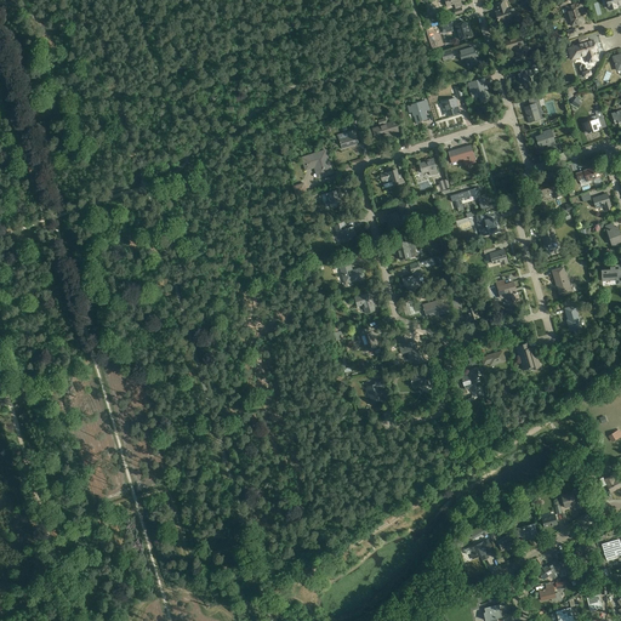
[(437,0),(439,1),(442,0),(444,0),(446,4),(446,6),(454,4),(456,10),(454,10),(455,15),(463,12),(462,9),(461,9),(461,6),(462,6),(460,0),(437,0)]
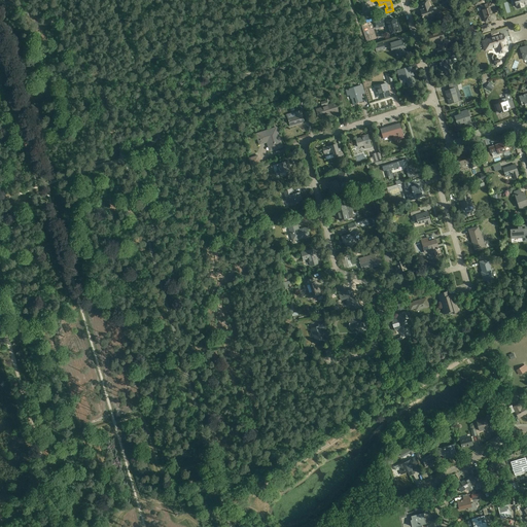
[(431,19),(434,18),(441,15),(438,10),(437,10),(436,7),(431,9),(431,7),(430,7),(428,2),(421,4),(423,11),(421,12),(424,20),(430,18),(431,19)]
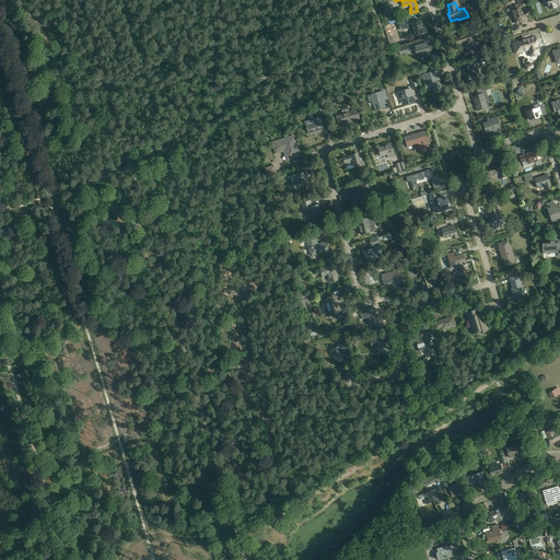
[(522,2),(516,4),(510,7),(515,24),(527,20),(524,10),(526,9),(524,2),(522,3),(522,2)]
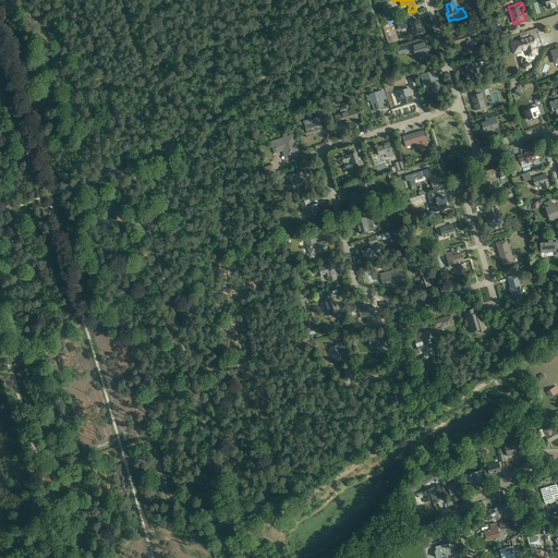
[(404,17),(397,20),(398,26),(399,31),(408,27),(407,24),(404,17)]
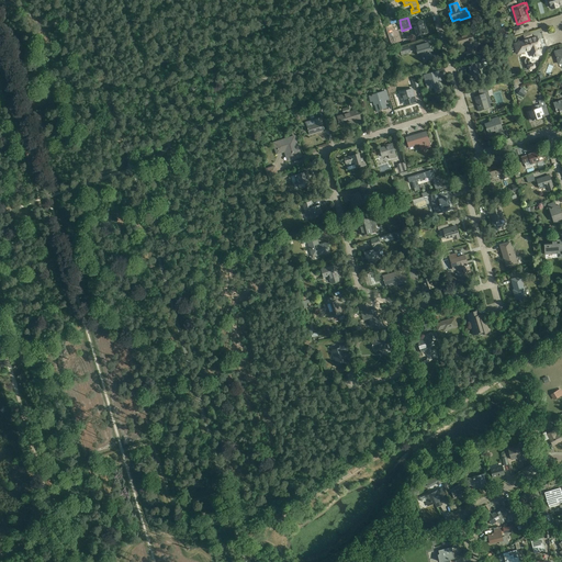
[(416,36),(422,34),(427,33),(425,27),(424,27),(422,21),(413,23),(416,36)]
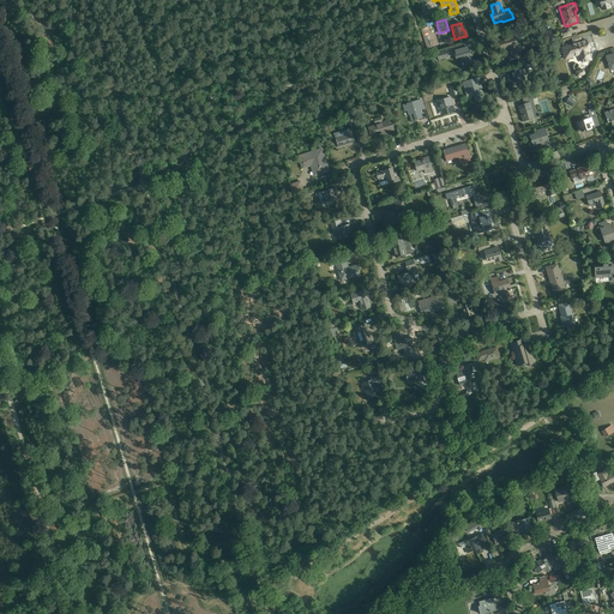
[(515,36),(505,40),(499,41),(501,50),(509,48),(511,58),(507,58),(510,62),(519,60),(516,46),(518,44),(515,36)]
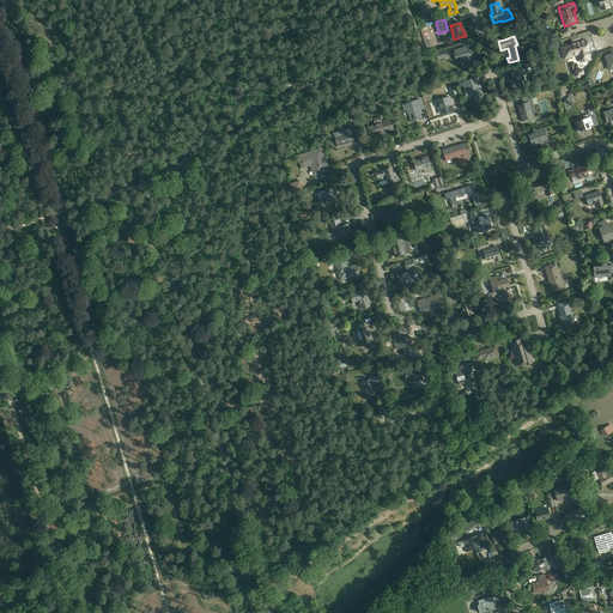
[(582,62),(584,61),(590,60),(588,52),(589,52),(586,41),(562,48),(564,59),(580,54),(582,62)]
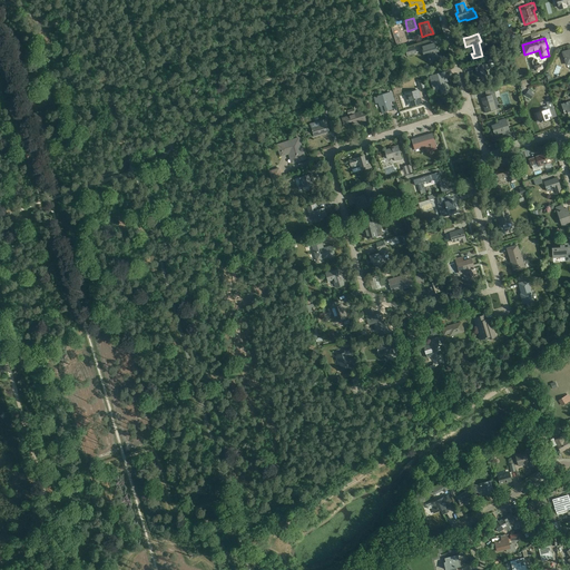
[(423,55),(426,53),(429,52),(430,57),(432,56),(433,61),(440,60),(438,53),(439,53),(438,49),(436,49),(434,43),(425,47),(421,47),(423,55)]
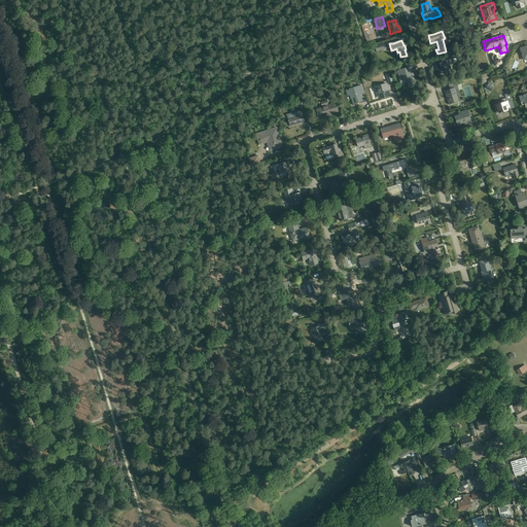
[(371,53),(377,50),(377,51),(385,49),(383,43),(375,45),(369,46),(371,53)]
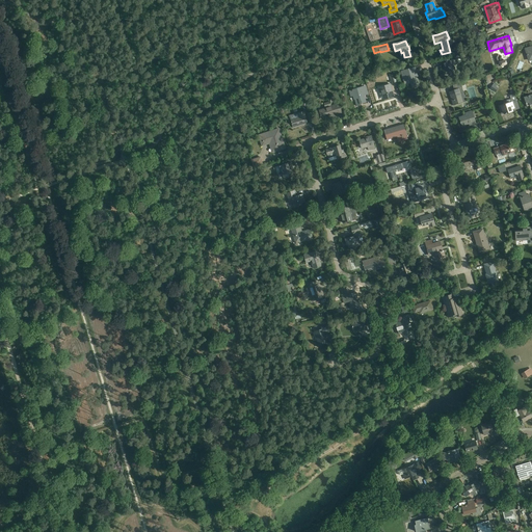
[(462,51),(454,53),(455,60),(464,57),(462,51)]
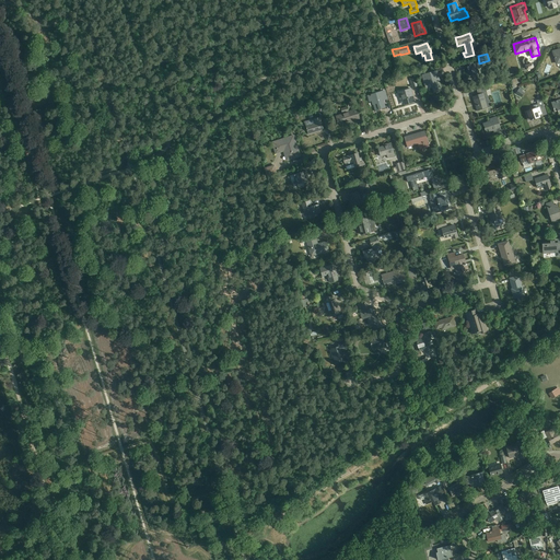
[(469,82),(475,81),(480,79),(478,69),(476,70),(474,62),(466,66),(467,70),(468,69),(469,72),(466,73),(469,82)]
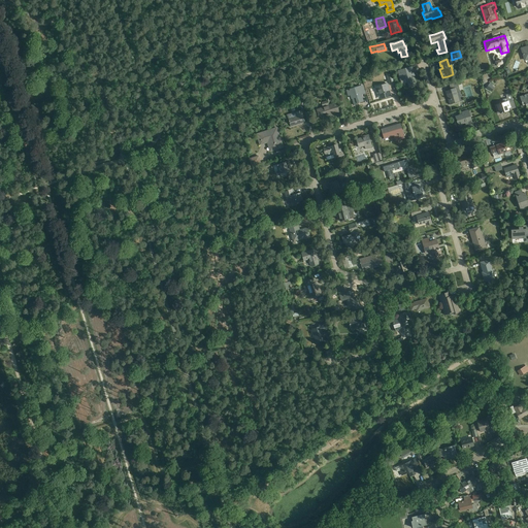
[(411,67),(398,71),(401,79),(408,77),(410,81),(407,81),(409,87),(417,85),(414,75),(415,75),(411,67)]
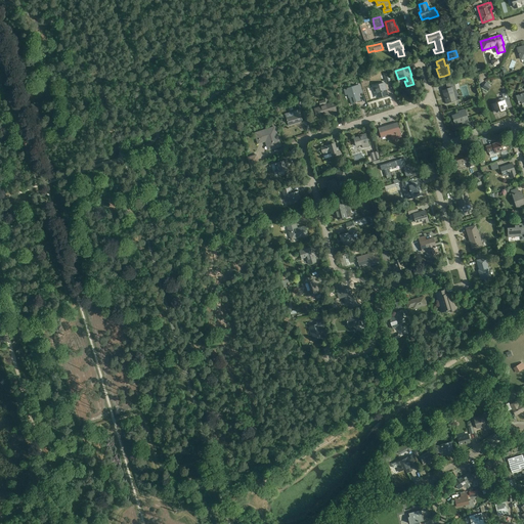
[(447,103),(451,102),(460,100),(453,81),(445,83),(447,89),(443,90),(447,103)]
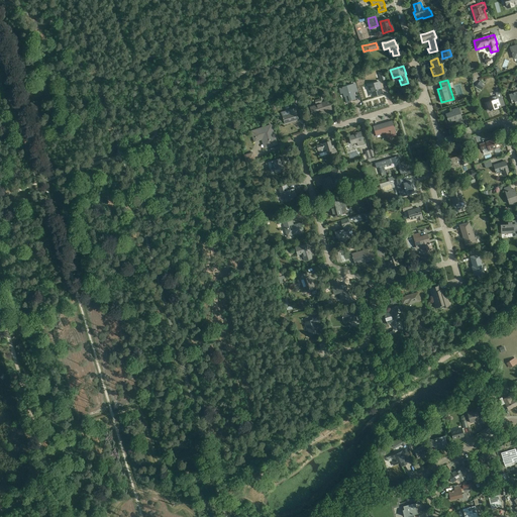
[(369,85),(370,89),(371,88),(374,97),(382,94),(380,87),(381,87),(380,82),(369,85)]
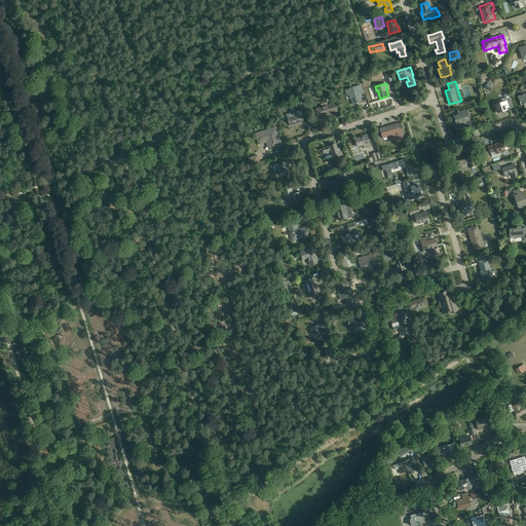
[(364,92),(362,85),(345,90),(347,96),(349,95),(352,105),(357,104),(357,103),(362,101),(360,94),(364,92)]
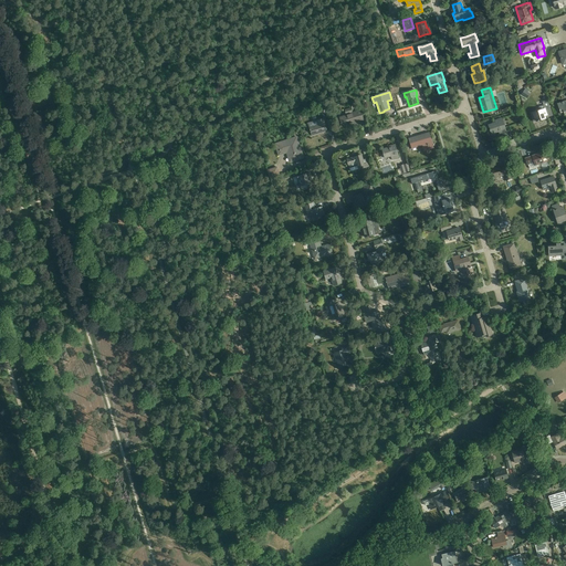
[(541,111),(534,113),(535,116),(536,122),(545,118),(545,116),(547,115),(546,111),(551,109),(549,104),(547,100),(542,102),(543,105),(540,106),(541,111)]
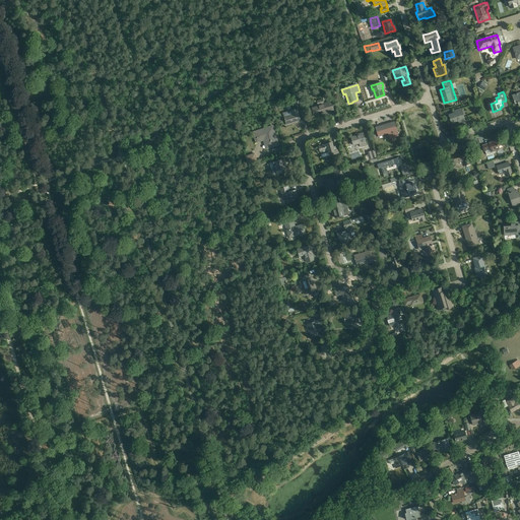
[(334,111),(333,106),(331,102),(324,104),(323,99),(317,101),(318,106),(312,108),(314,114),(321,111),(322,114),(334,111)]
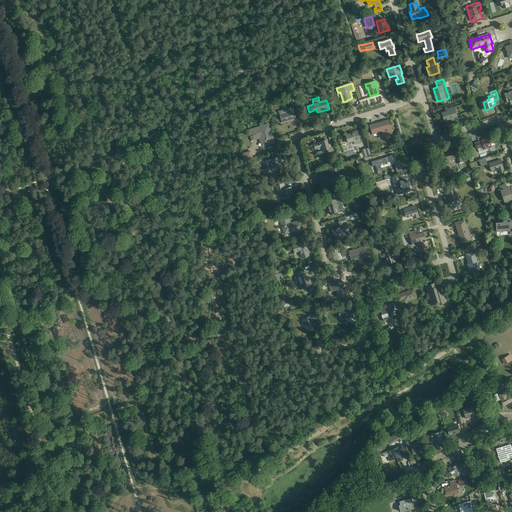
[(292,107),(279,111),(281,118),(283,123),(296,119),(294,114),(292,107)]
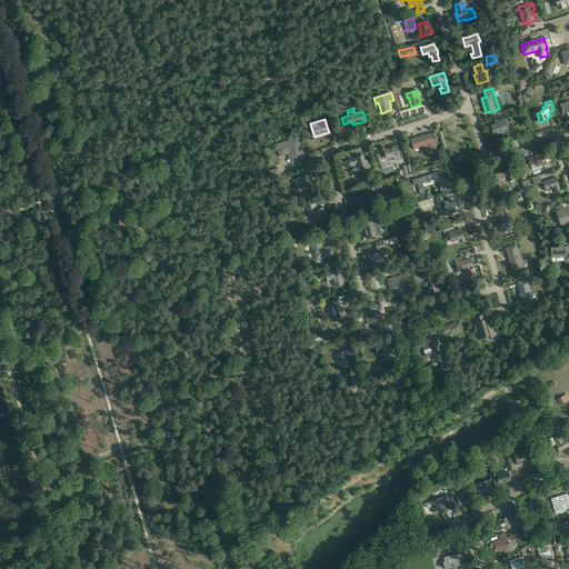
[(509,132),(507,127),(505,119),(498,121),(499,123),(491,126),(495,135),(505,131),(505,133),(509,132)]
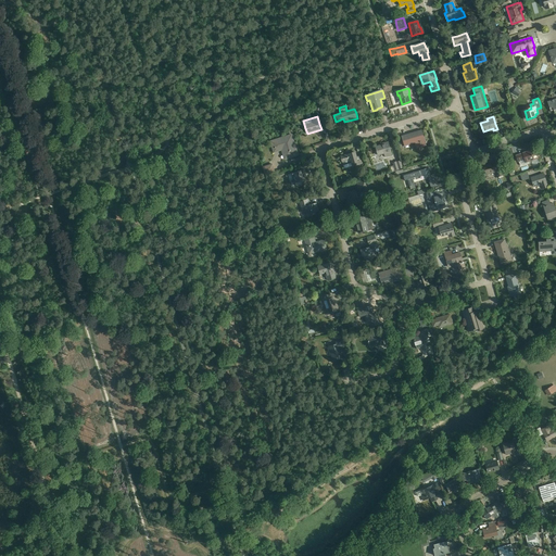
[(416,149),(421,148),(426,146),(421,130),(402,136),(404,141),(405,146),(415,143),(416,149)]
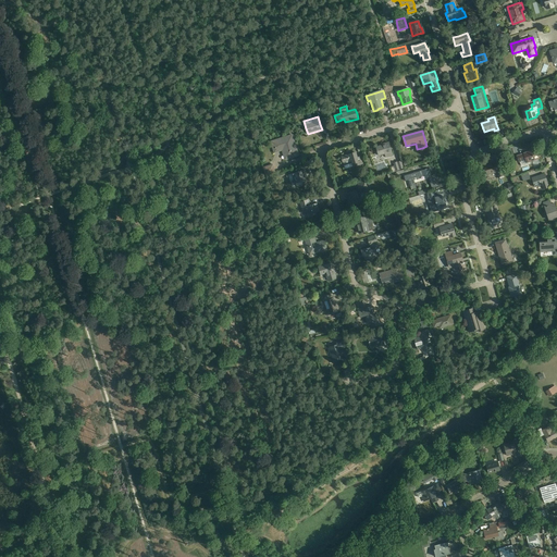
[(291,136),(286,137),(272,143),(275,152),(283,150),(286,159),(298,155),(296,149),(294,149),(293,146),(294,146),(291,136)]
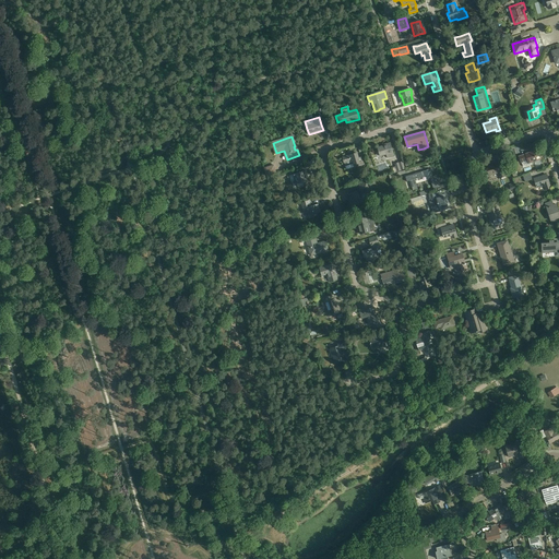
[(394,156),(393,153),(392,149),(391,143),(387,144),(387,145),(378,147),(380,156),(385,154),(388,158),(394,156)]
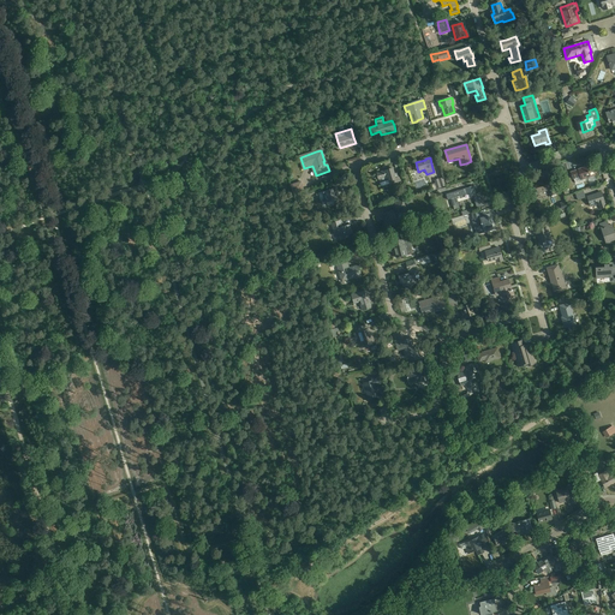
[(579,169),(571,172),(573,178),(573,179),(574,179),(575,184),(583,181),(583,180),(589,178),(590,181),(597,179),(595,175),(596,175),(592,165),(578,169),(579,169)]
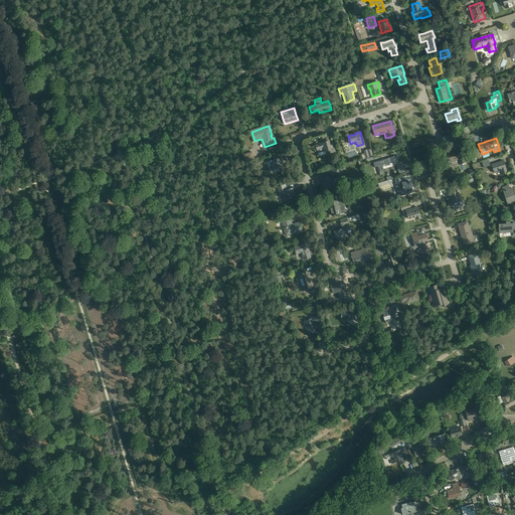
[(327,154),(336,151),(334,145),(330,146),(329,141),(316,145),(318,153),(326,151),(327,154)]
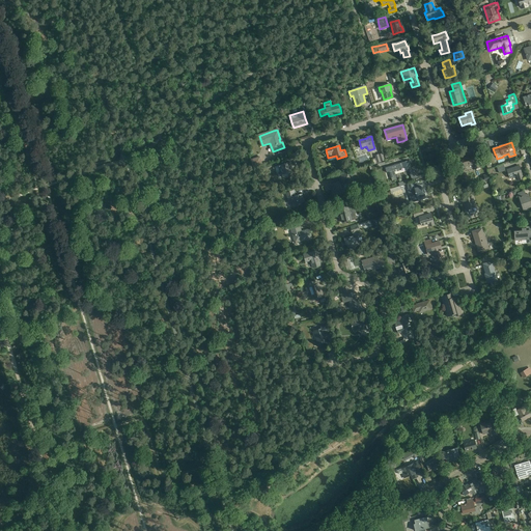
[(385,161),(385,160),(383,154),(379,155),(374,156),(375,159),(372,160),(374,165),(378,164),(378,163),(385,161)]
